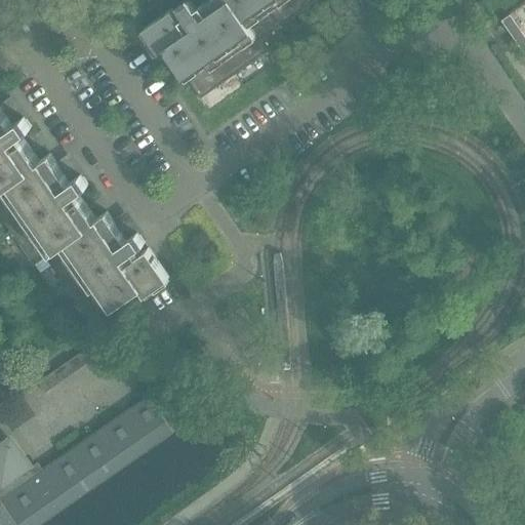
[(261,41),(319,0),(185,0),(177,5),(183,11),(178,14),(173,8),(144,30),(160,53),(166,49),(202,99),(270,51),(261,41)]
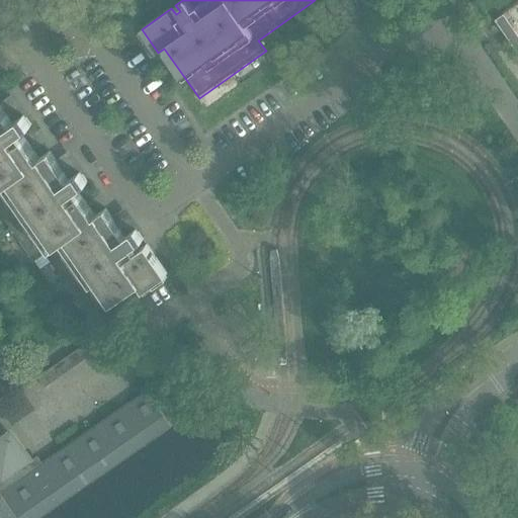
[(503,15),(495,21),(498,25),(502,30),(517,54),(517,35),(504,15),(503,15)]
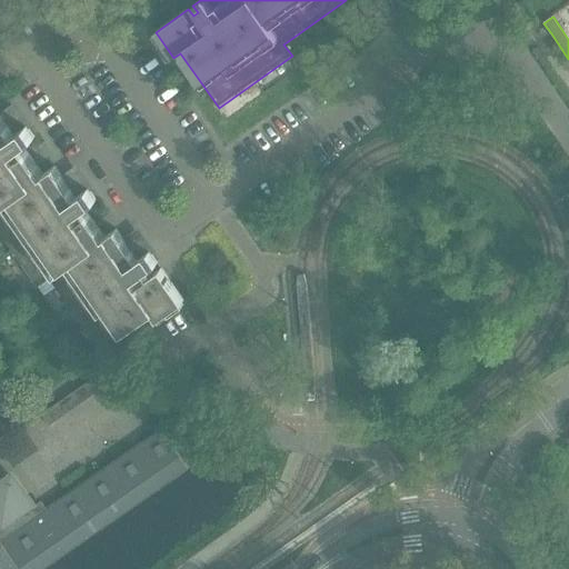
[(97,201),(78,173),(71,178),(66,182),(55,167),(43,176),(23,147),(35,138),(16,111),(10,115),(3,119),(0,113),(0,233),(38,288),(49,279),(99,350),(153,312),(159,319),(185,301),(161,269),(149,277),(146,272),(158,263),(139,237),(133,240),(127,245),(117,230),(105,238),(85,209),(97,201)]
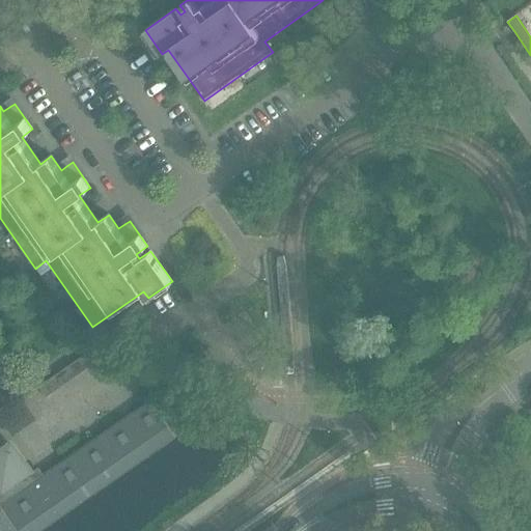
[(38,387),(39,388),(46,397),(115,350),(108,338),(38,387)]
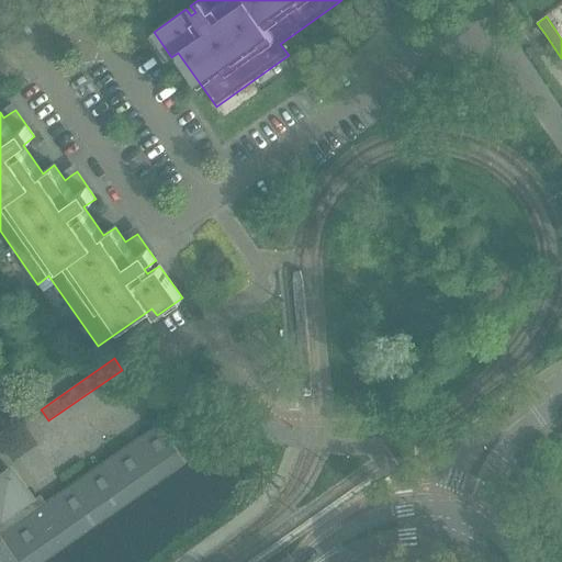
[(0,561),(48,561),(189,465),(160,425),(46,504),(42,497),(36,501),(13,468),(0,476),(0,561)]
